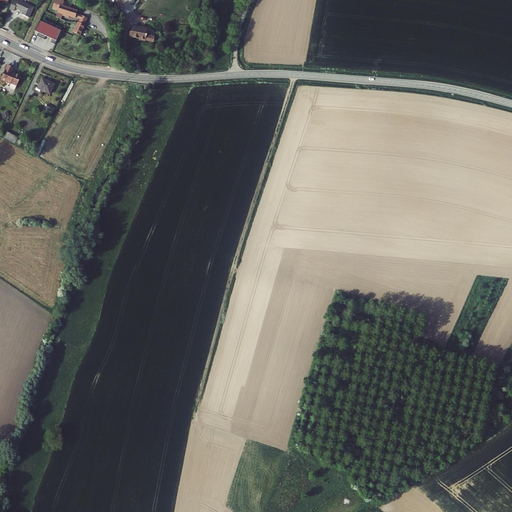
[(29,20),(35,8),(19,0),(15,9),(22,12),(20,15),(29,20)]
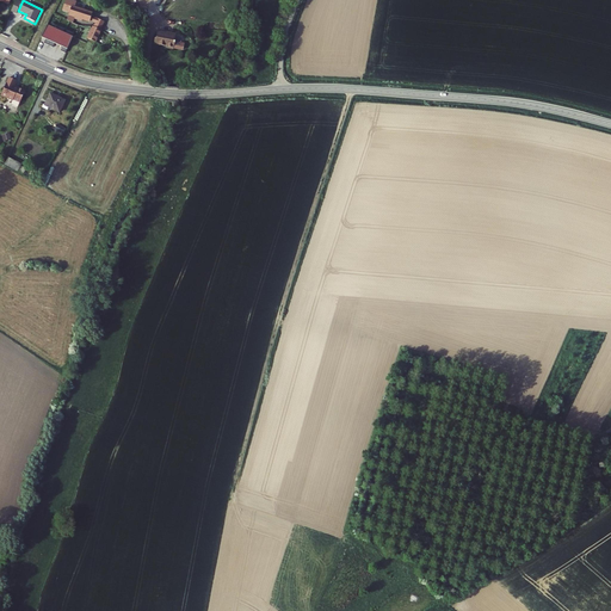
[(68,10),(67,13),(73,16),(74,16),(74,18),(80,19),(81,18),(88,20),(90,18),(91,14),(92,12),(72,5),(74,0),(73,0),(63,0),(61,7),(68,10)]
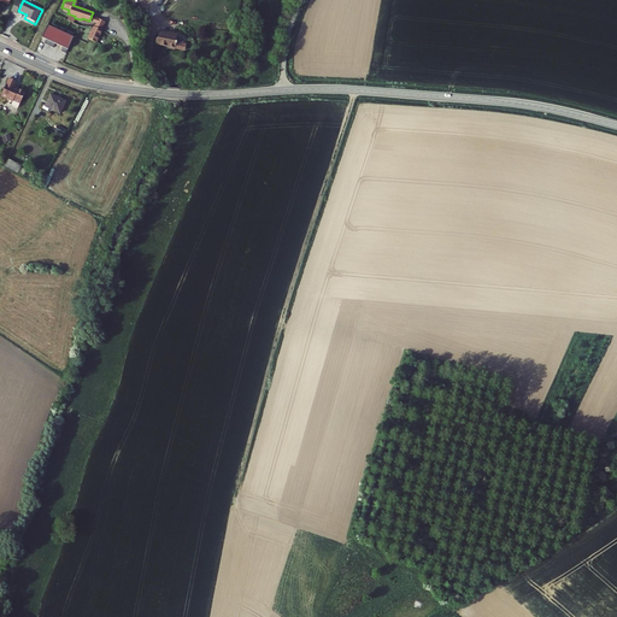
[(101,28),(105,19),(92,15),(90,18),(97,21),(94,25),(101,28)]
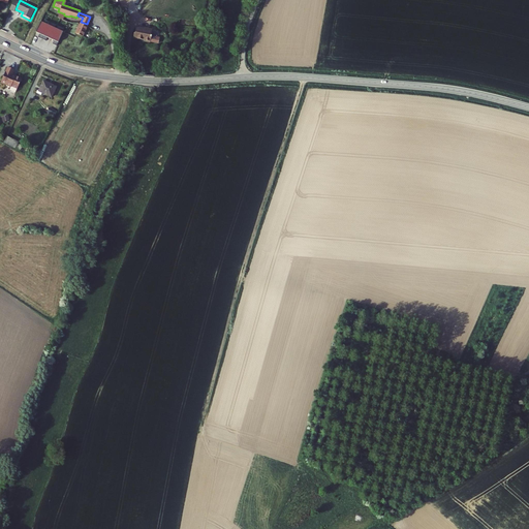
[(56,44),(62,30),(41,21),(36,31),(40,32),(38,36),(45,39),(48,36),(54,39),(52,42),(56,44)]
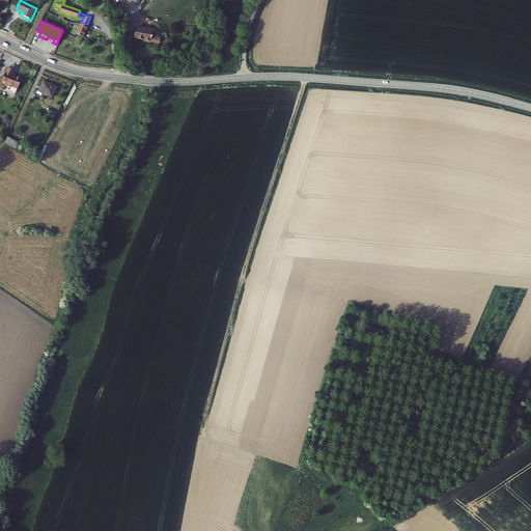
[(82,35),(87,24),(81,22),(81,21),(76,32),(82,35)]
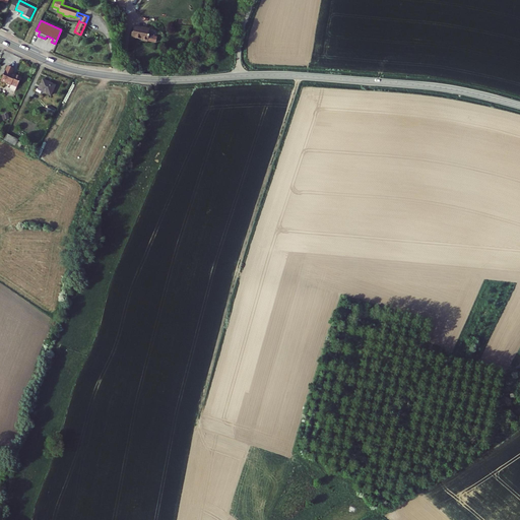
[(140,26),(140,28),(134,26),(132,30),(131,30),(129,37),(141,40),(141,41),(145,42),(146,41),(153,43),(155,37),(146,35),(148,28),(140,26)]
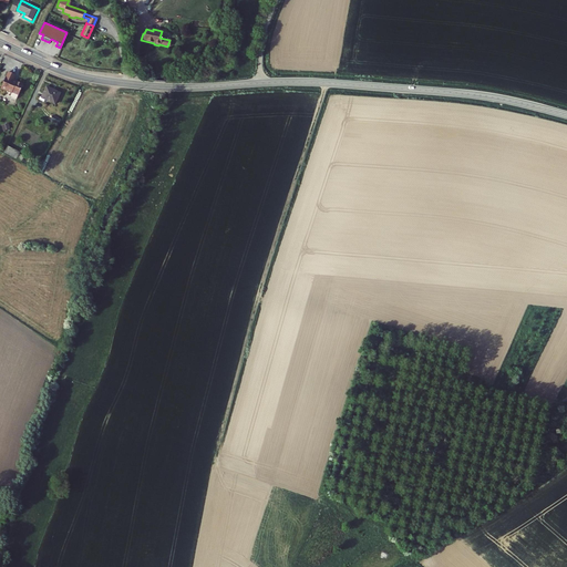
[(17,73),(9,70),(1,86),(12,91),(10,94),(17,98),(23,82),(17,79),(17,80),(14,79),(14,78),(13,78),(17,73)]
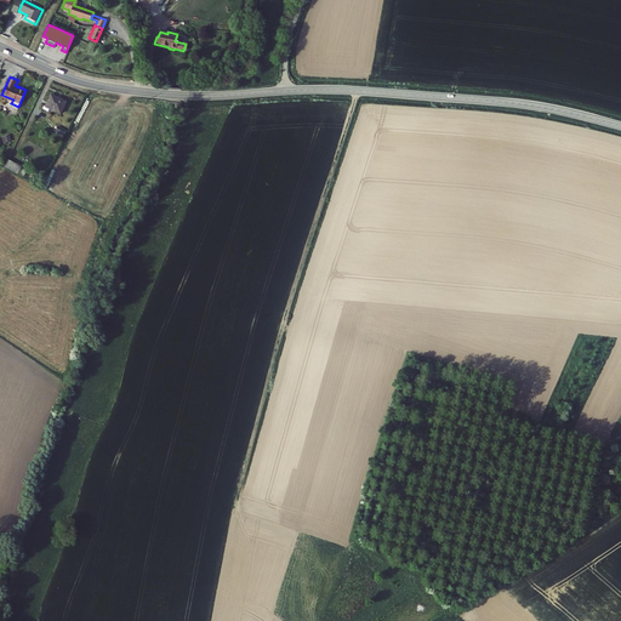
[(52,95),(46,107),(45,107),(44,109),(51,113),(52,110),(61,114),(67,102),(52,95)]
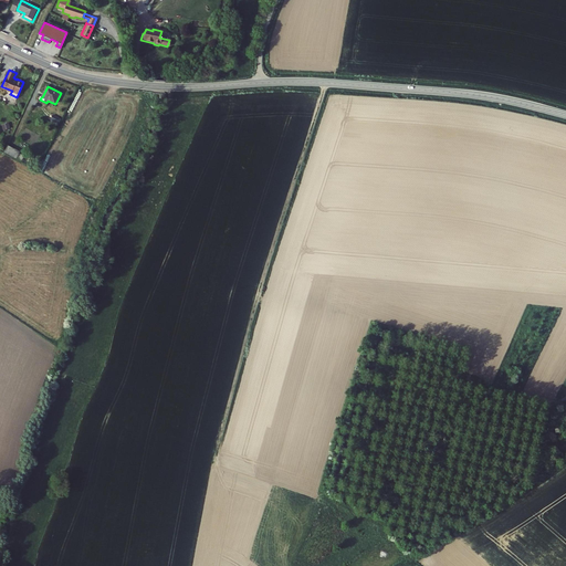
[(17,153),(4,146),(2,153),(13,158),(17,153)]
